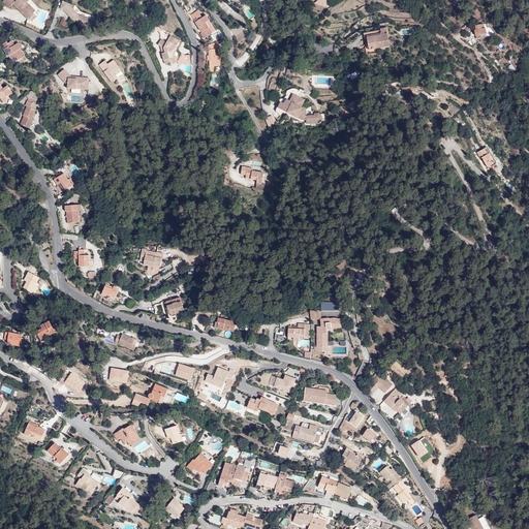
[(6,3),(5,4),(9,9),(13,5),(28,20),(36,11),(28,3),(30,0),(18,0),(17,2),(14,0),(2,0),(4,1),(6,3)]
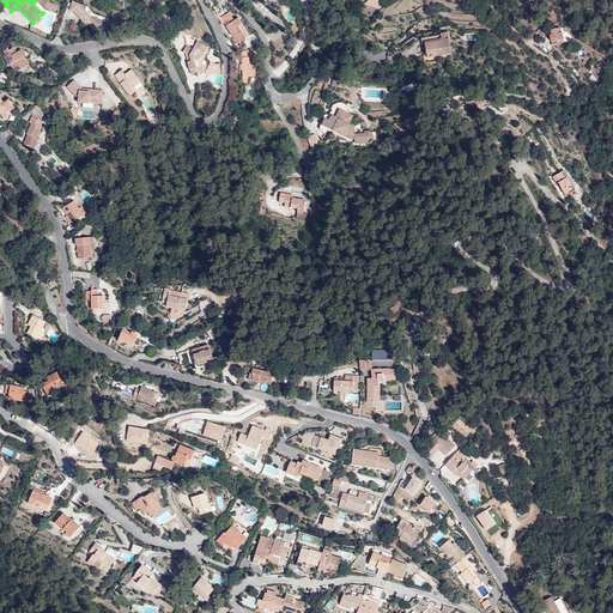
[(86,11),(87,6),(73,1),(71,10),(77,12),(84,19),(83,20),(83,24),(107,31),(109,23),(93,18),(86,11)]
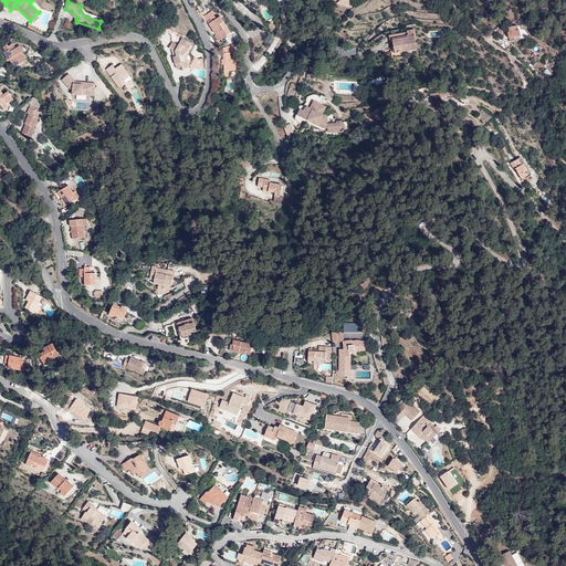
[(82,6),(81,6),(80,10),(86,17),(101,21),(102,17),(87,12),(82,6)]
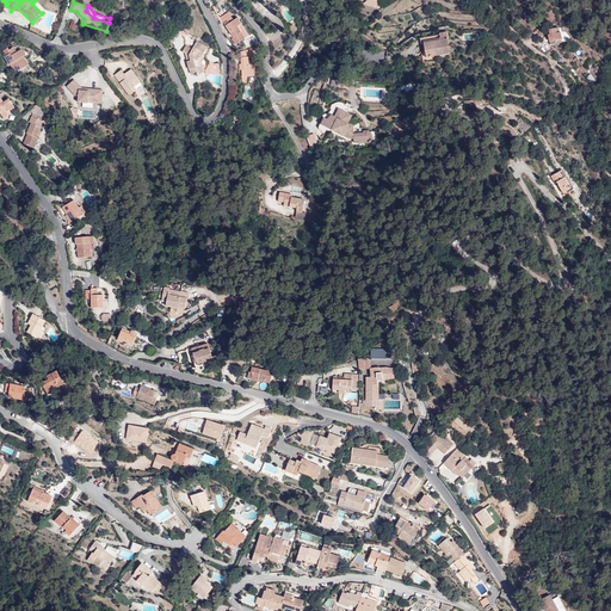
[(240,51),(252,48),(245,38),(250,36),(238,18),(234,20),(228,12),(221,18),(233,37),(232,38),(240,51)]
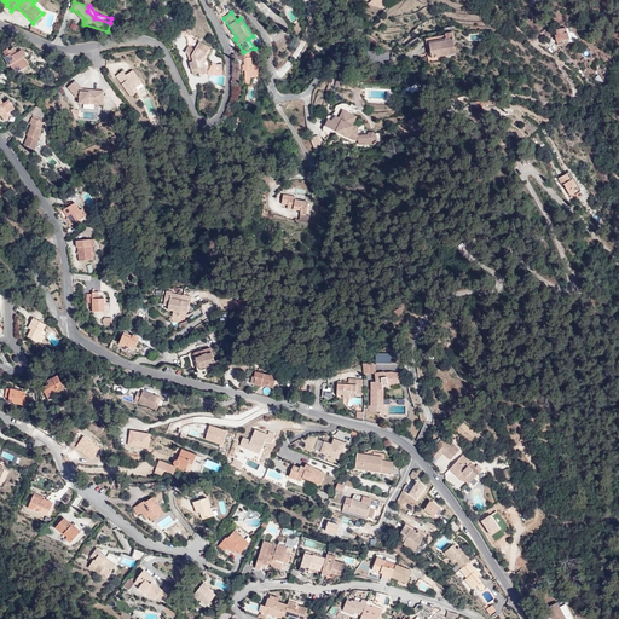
[(157,19),(163,27),(167,24),(161,17),(157,19)]
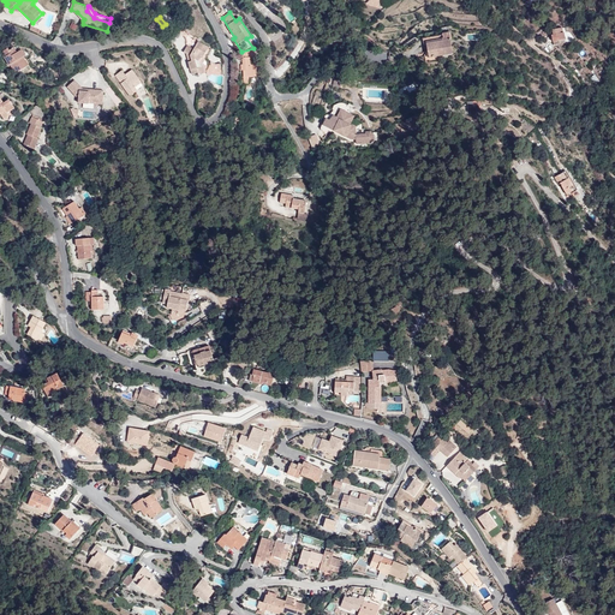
[(553,42),(554,42),(559,41),(566,40),(565,33),(563,34),(561,34),(560,29),(553,30),(554,35),(551,36),(553,42)]
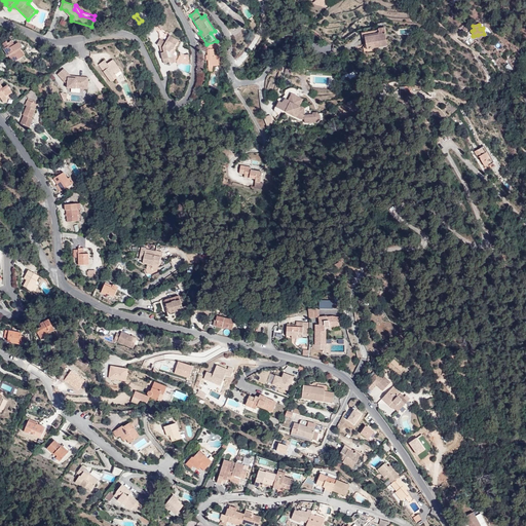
[(378,29),(379,30),(379,34),(365,37),(366,42),(367,49),(387,45),(384,28),(378,29)]
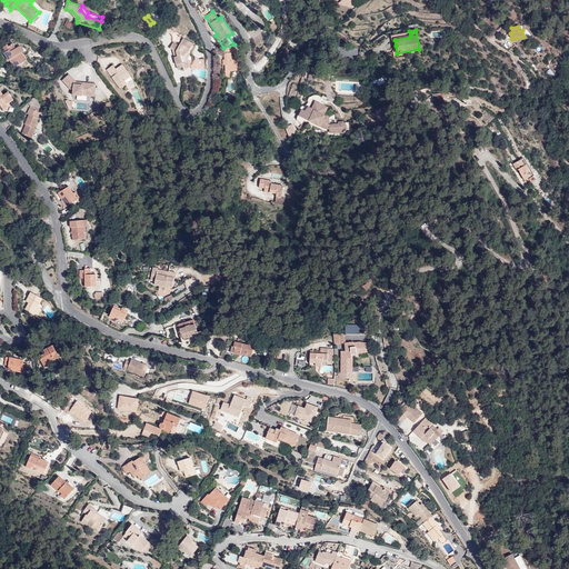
[(410,37),(410,32),(391,36),(393,47),(396,46),(395,40),(410,37)]
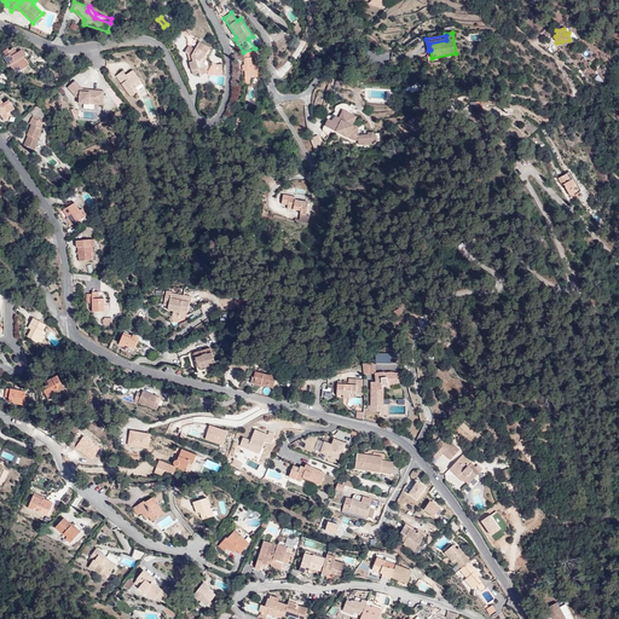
[(185,52),(187,55),(191,56),(192,62),(190,63),(194,75),(198,73),(200,75),(206,74),(202,58),(203,57),(204,58),(210,47),(200,41),(196,47),(190,44),(185,52)]
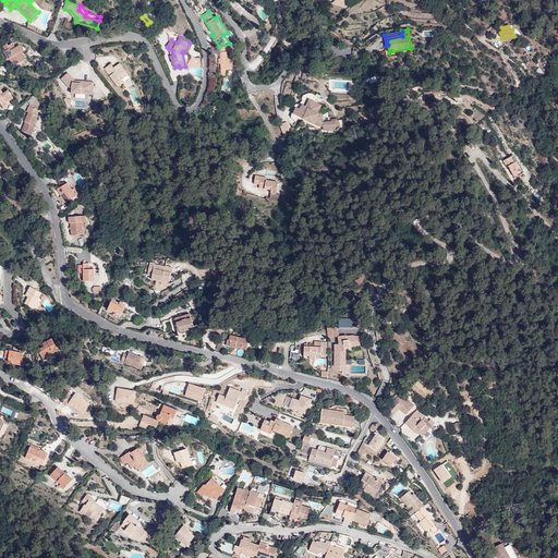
[(8,44),(2,47),(5,51),(3,52),(8,59),(9,59),(11,63),(12,62),(14,67),(29,57),(27,52),(23,56),(21,51),(23,50),(20,45),(15,48),(13,44),(9,46),(8,44)]
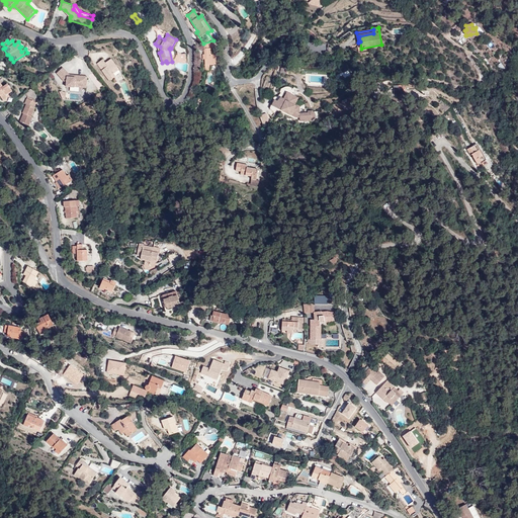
[(216,47),(213,40),(203,44),(204,49),(204,54),(202,54),(203,59),(205,59),(205,70),(209,71),(209,65),(217,64),(216,54),(210,54),(210,49),(216,47)]
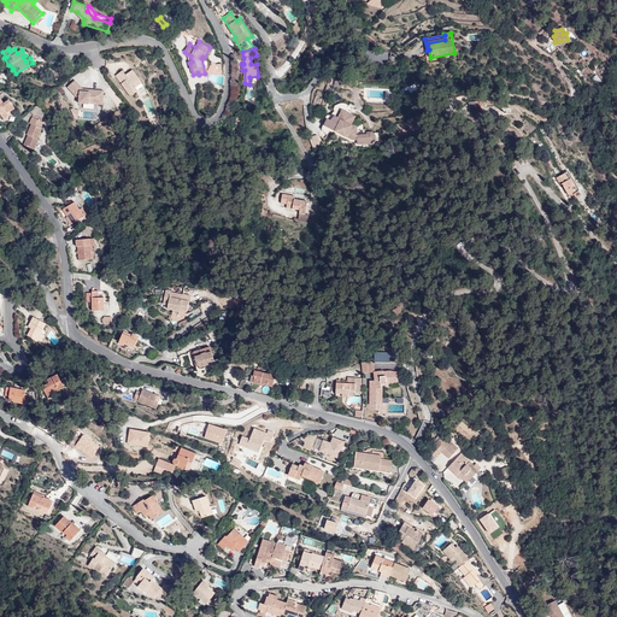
[(211,75),(223,74),(223,63),(210,64),(211,75)]
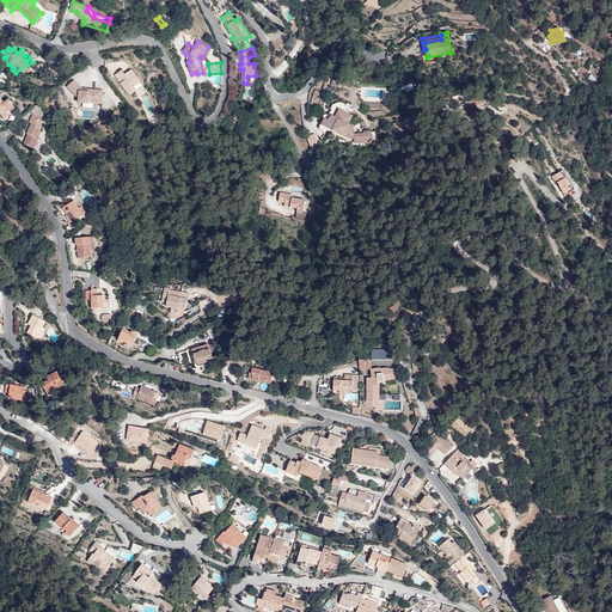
[(133,69),(129,72),(130,74),(128,77),(126,74),(123,71),(117,74),(123,83),(122,84),(132,96),(139,90),(136,87),(142,81),(133,69)]
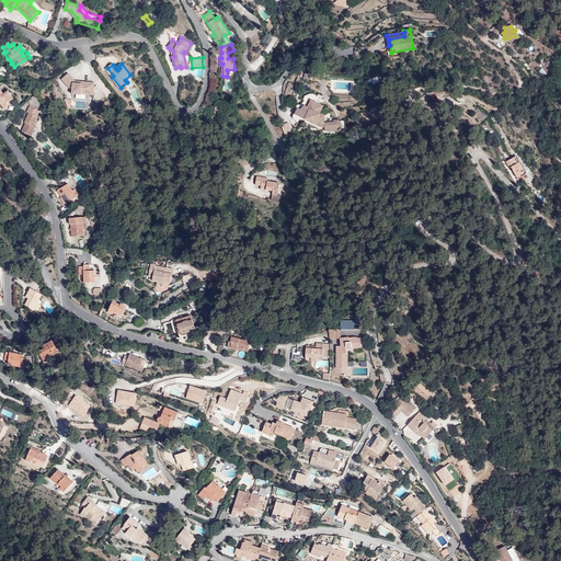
[(73,83),(76,81),(69,72),(61,79),(69,88),(72,89),(72,94),(81,94),(81,93),(93,95),(94,82),(82,81),(81,83),(73,83)]
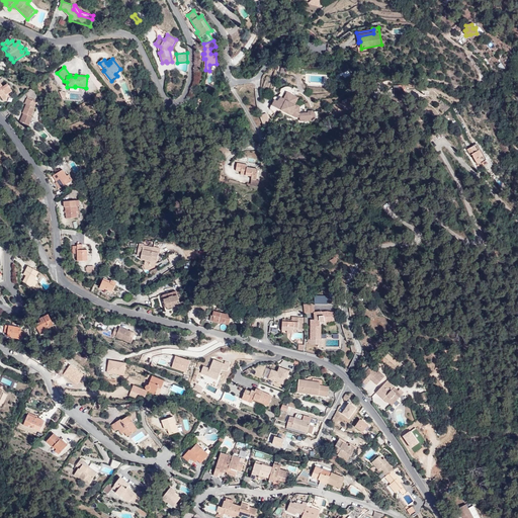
[(0,83),(0,95),(3,100),(7,98),(5,95),(12,91),(7,84),(2,87),(0,83)]
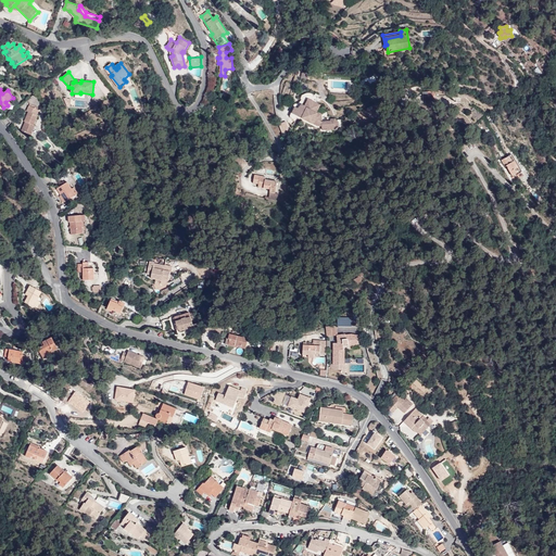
[(27,100),(30,103),(38,98),(36,95),(27,100)]
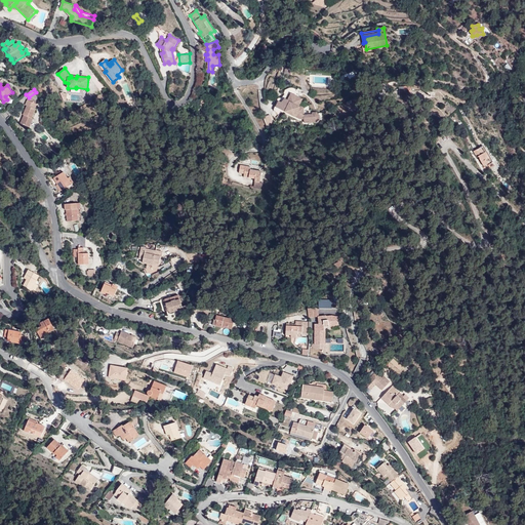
[(278,102),(275,108),(293,117),(298,119),(303,119),(303,120),(303,123),(316,122),(318,119),(318,116),(315,113),(311,113),(311,115),(303,116),(303,109),(298,107),(301,99),(290,94),(287,101),(284,99),(281,104),(278,102)]
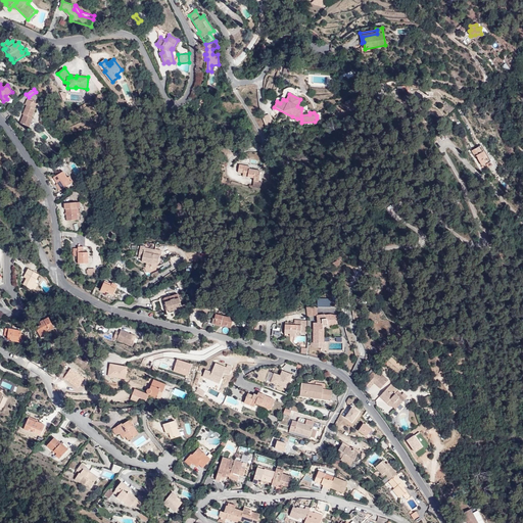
[(36,103),(28,99),(25,104),(27,105),(22,114),(24,114),(20,123),(30,127),(33,119),(32,117),(35,109),(35,108),(36,103)]
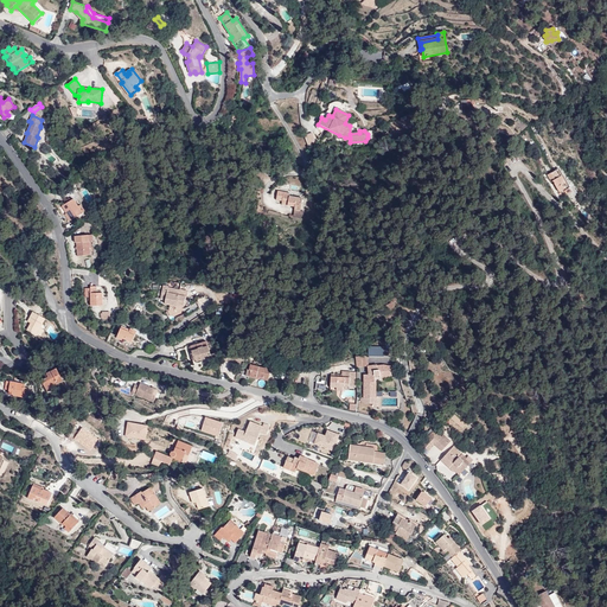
[(308,145),(317,142),(315,133),(306,134),(308,145)]
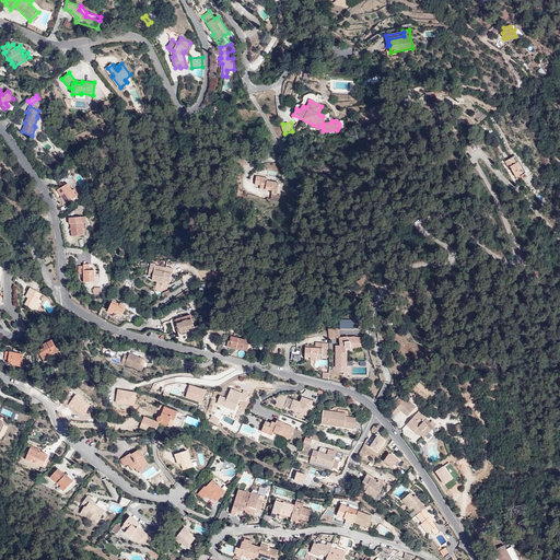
[(513,156),(505,162),(509,167),(511,166),(516,176),(520,174),(521,175),(525,173),(518,162),(516,162),(513,156)]
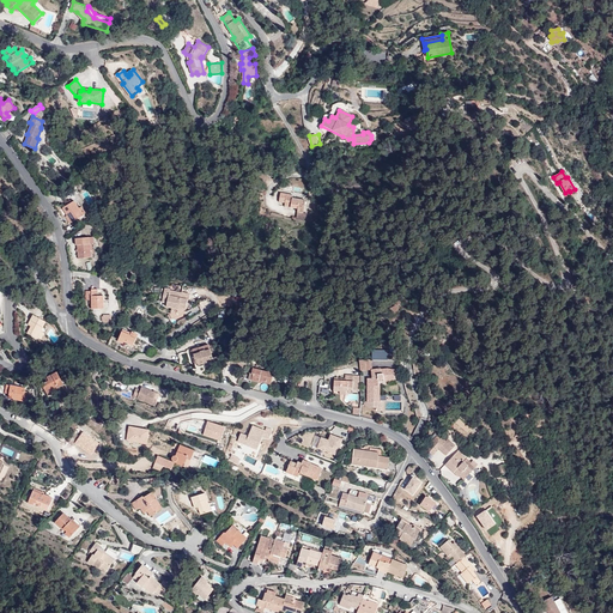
[(292,195),(280,193),(279,201),(285,202),(285,206),(298,208),(297,212),(303,213),(305,200),(292,198),(292,195)]
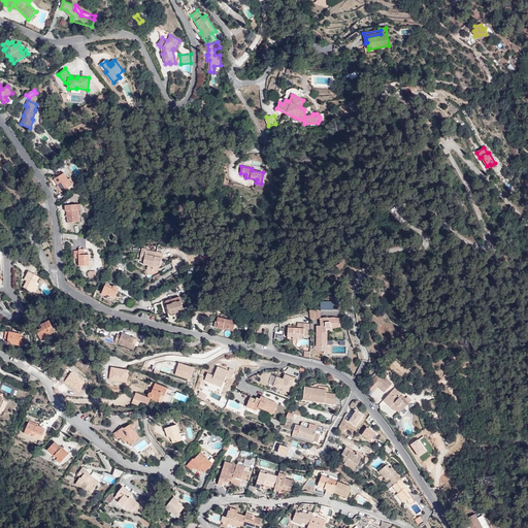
[(54,179),(58,186),(61,191),(62,192),(66,190),(68,193),(70,191),(68,188),(74,184),(70,177),(68,179),(64,173),(54,179)]
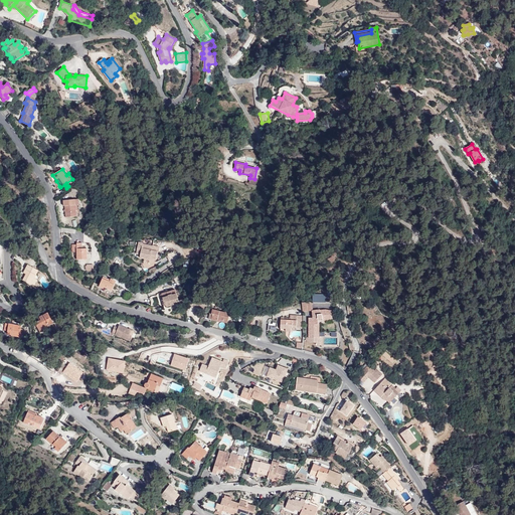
[(63,206),(64,206),(65,217),(76,216),(75,205),(77,205),(76,200),(63,201),(63,206)]
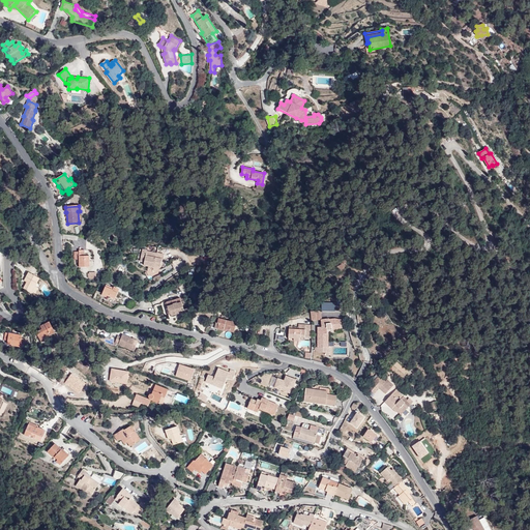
[(79,252),(75,252),(75,259),(79,259),(80,267),(89,267),(89,256),(86,256),(86,254),(84,254),(84,249),(79,251),(79,252)]
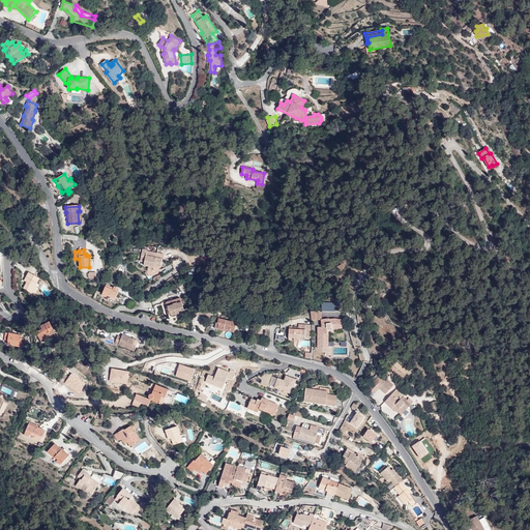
[(143,249),(141,261),(145,262),(144,265),(154,267),(155,265),(160,266),(163,259),(164,259),(165,255),(157,253),(157,254),(147,252),(147,251),(143,249)]
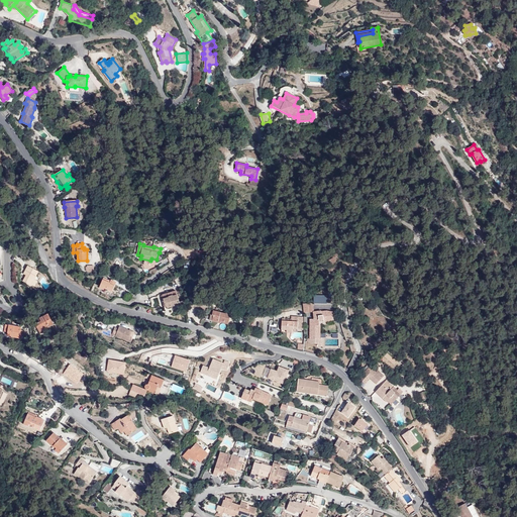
[(32,286),(35,280),(34,280),(38,272),(28,266),(23,274),(26,275),(23,281),(32,286)]
